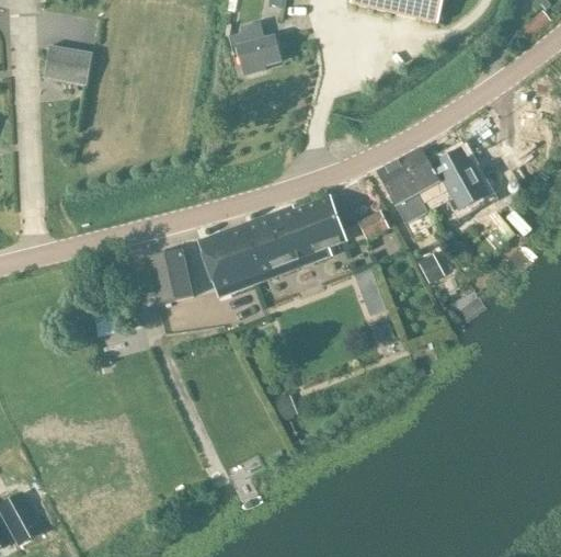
[(351,0),(351,1),(438,21),(443,0),(351,0)]
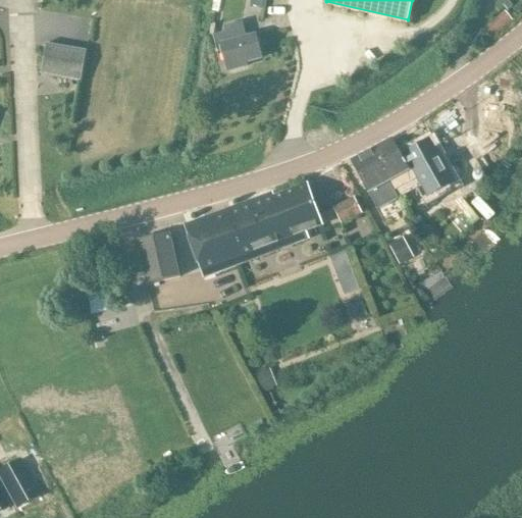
[(489,35),(512,16),(506,8),(483,27),(489,35)]
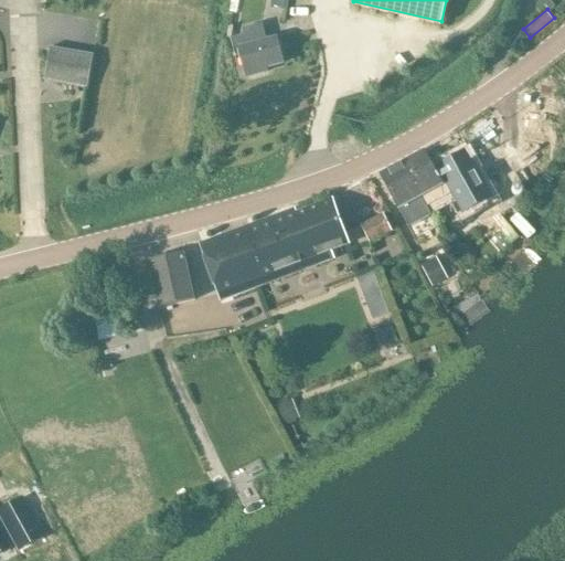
[(245,35),(232,39),(237,57),(243,56),(247,73),(266,69),(265,64),(283,60),(279,48),(276,35),(266,38),(262,21),(242,25),(245,35)]
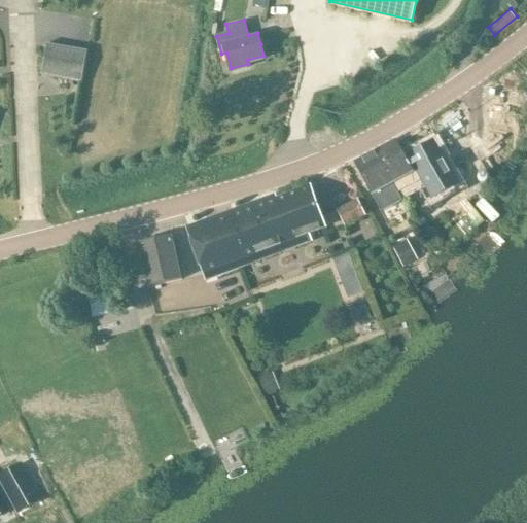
[(82,79),(88,48),(46,41),(41,72),(82,79)]
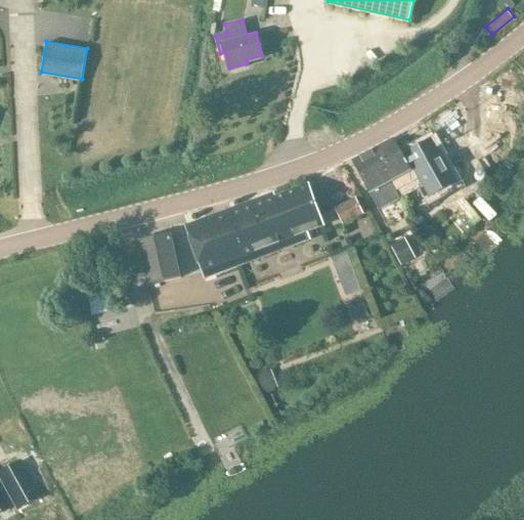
[(393,135),(377,144),(387,164),(385,165),(392,178),(391,179),(396,188),(398,193),(424,179),(431,193),(454,180),(445,164),(446,163),(443,156),(441,157),(432,139),(408,152),(410,156),(405,159),(393,135)]
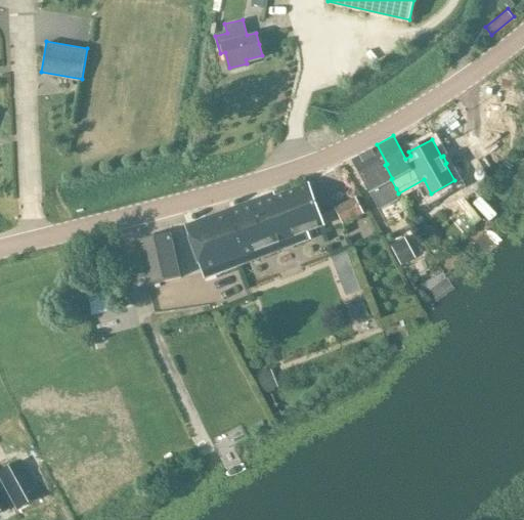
[(377,144),(352,158),(379,207),(400,196),(398,193),(396,188),(391,179),(392,178),(385,165),(387,164),(377,144)]
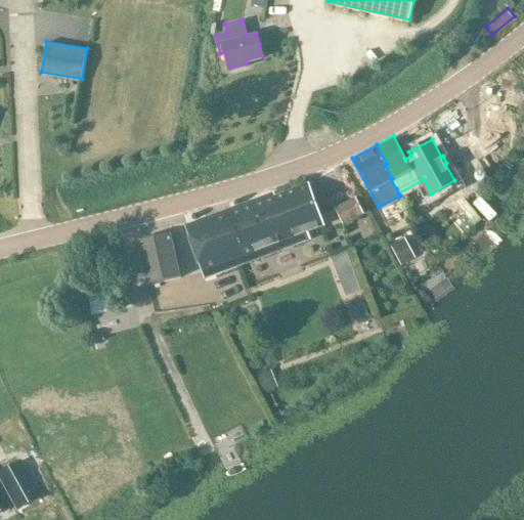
[(472,176),(462,178),(464,187),(474,185),(472,176)]
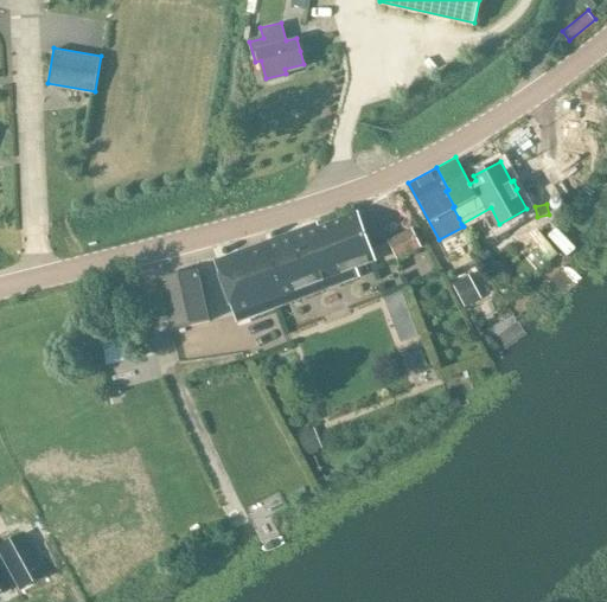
[(356,267),(376,258),(357,211),(319,225),(318,221),(215,258),(237,320),(359,275),(356,267)]
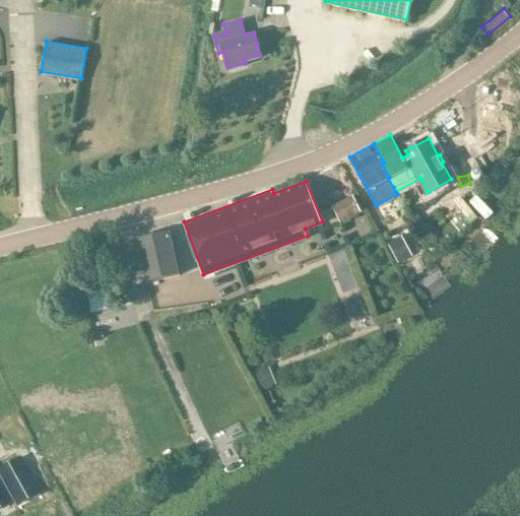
[(361,210),(352,195),(333,205),(341,220),(361,210)]
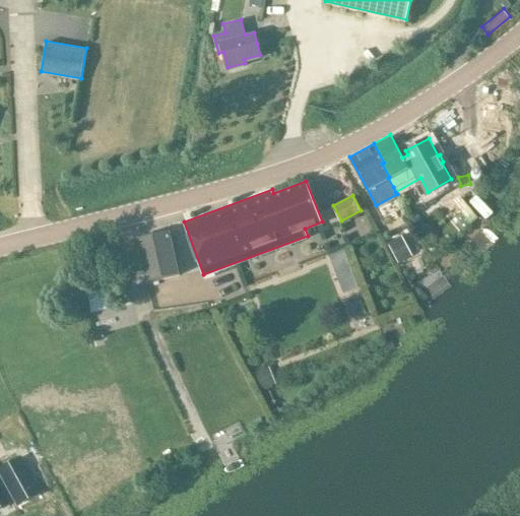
[(180,273),(170,230),(137,237),(146,280),(180,273)]
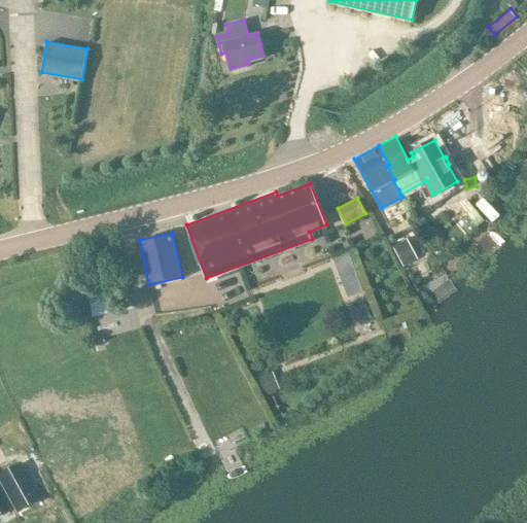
[(405,237),(391,244),(401,264),(415,256),(405,237)]
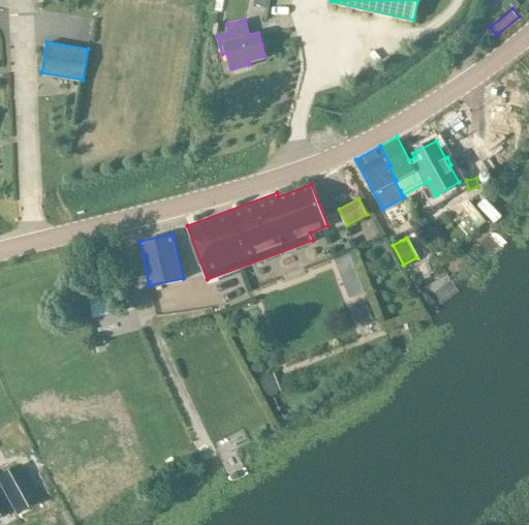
[(114,266),(110,248),(97,251),(101,269),(114,266)]
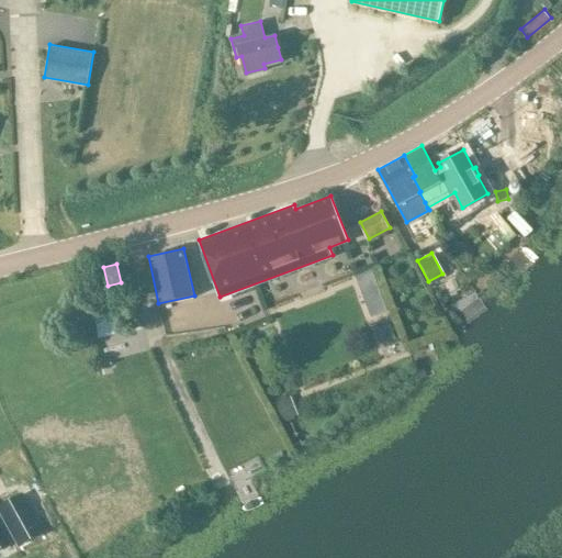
[(42,529),(21,491),(0,502),(0,508),(19,543),(42,529)]
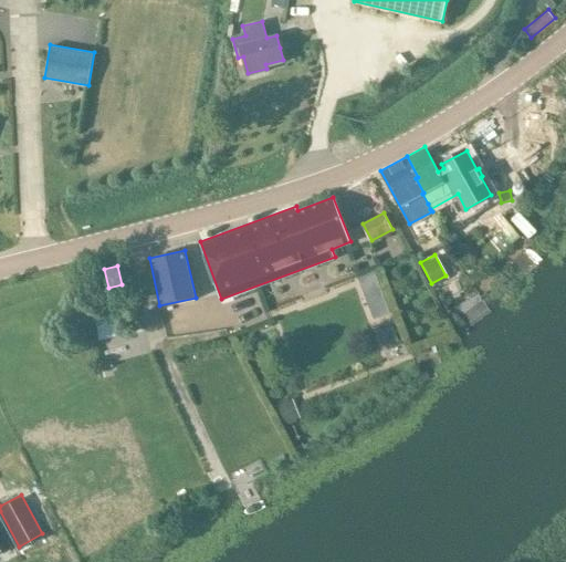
[(0,550),(10,544),(0,527),(0,550)]
